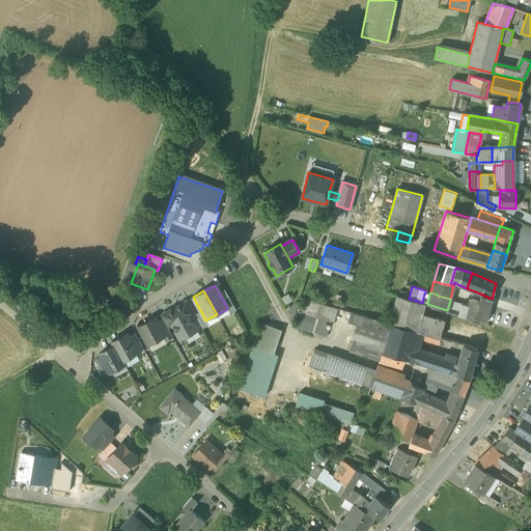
[(480,294),(478,302),(471,300),(469,306),(450,300),(447,310),(446,312),(457,315),(473,320),(474,320),(484,324),(493,299),(492,299),(480,294)]
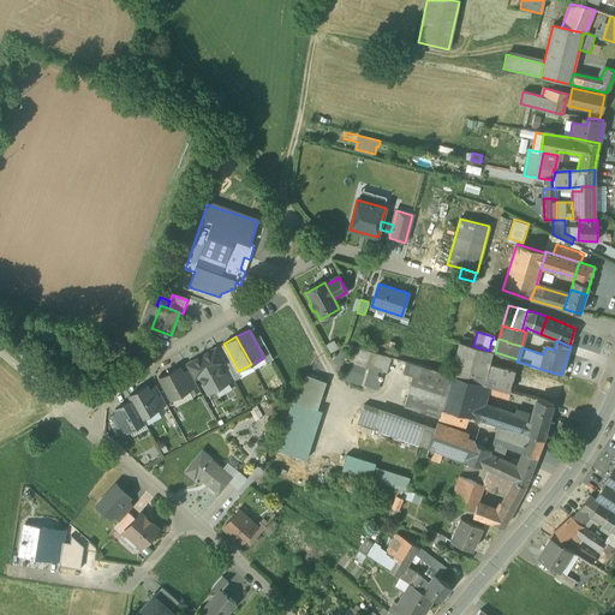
[(473,346),(459,342),(449,375),(482,384),(483,384),(489,364),(493,352),(489,351),(473,346)]
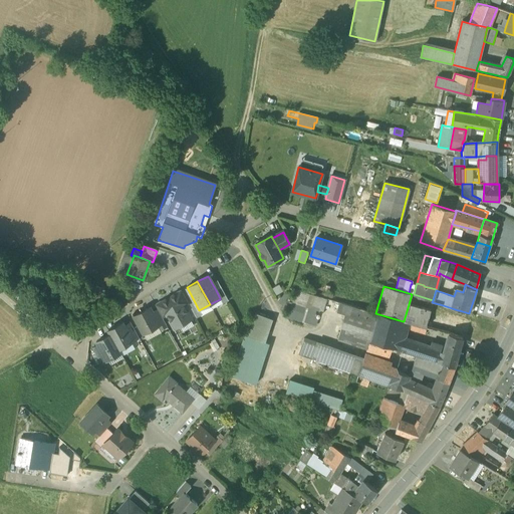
[(228,300),(221,287),(216,290),(220,298),(220,299),(222,303),(228,300)]
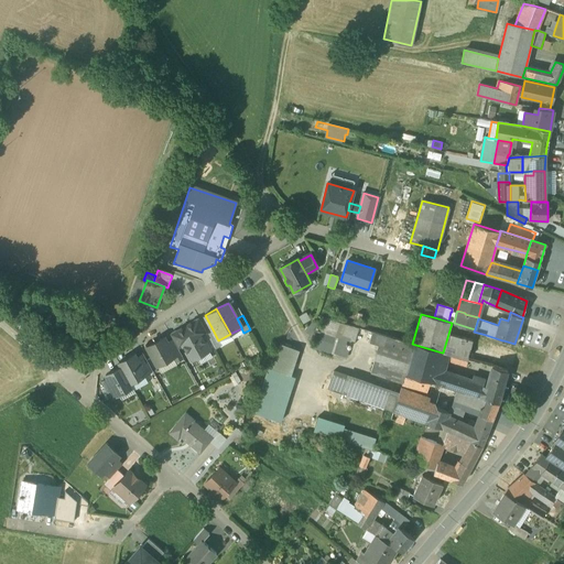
[(358,327),(325,317),(316,349),(340,357),(347,337),(355,339),(358,327)]
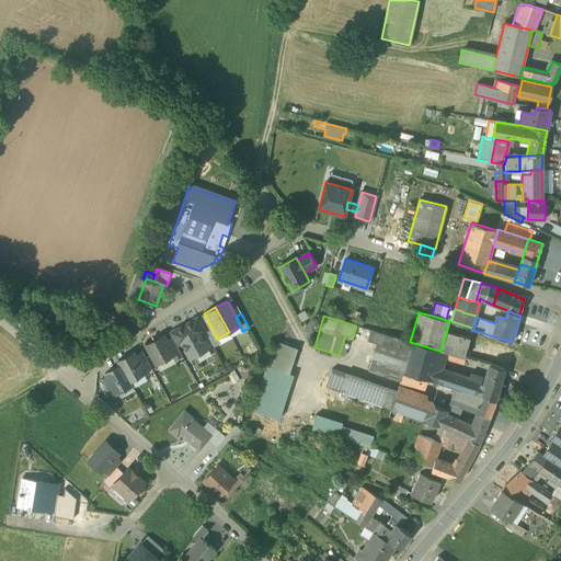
[(197,317),(191,321),(192,322),(193,322),(199,334),(206,331),(197,317)]
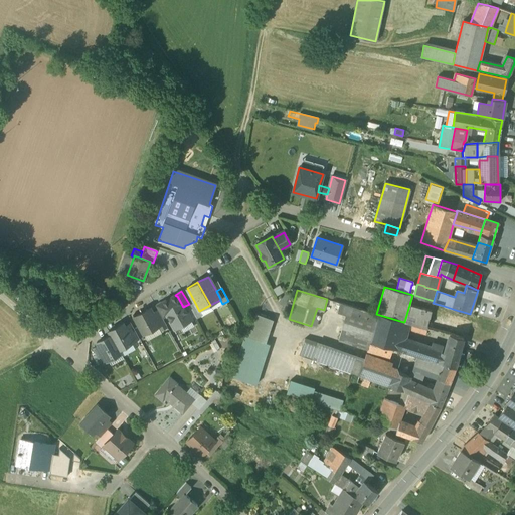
[(162,304),(168,316),(171,323),(176,320),(179,326),(190,320),(183,307),(177,296),(176,296),(162,304)]
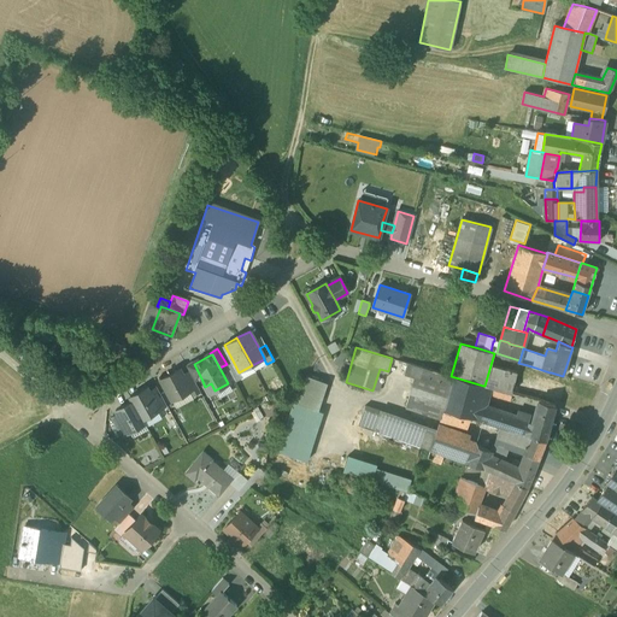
[(194,364),(193,362),(186,366),(189,372),(194,382),(201,378),(194,364)]
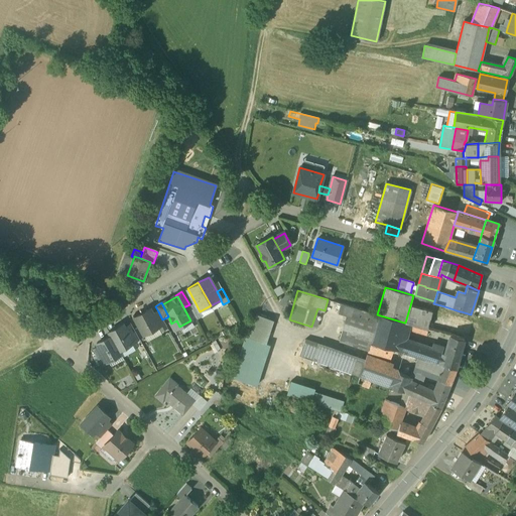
[(196,303),(189,306),(198,319),(203,316),(200,311),(196,303)]
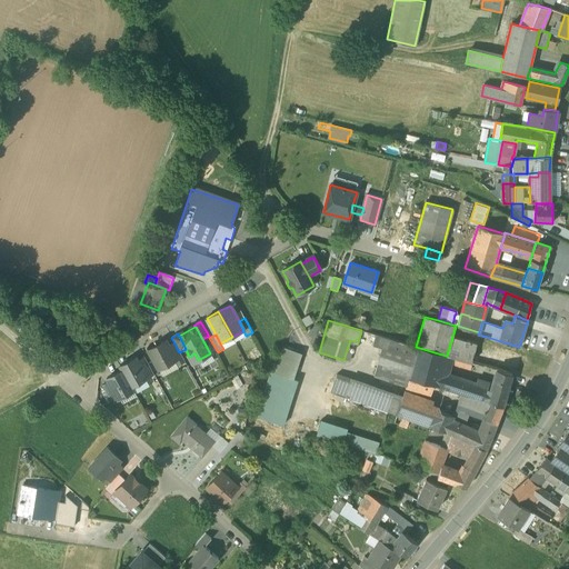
[(416,347),(376,335),(372,346),(382,348),(373,377),(406,386),(416,347)]
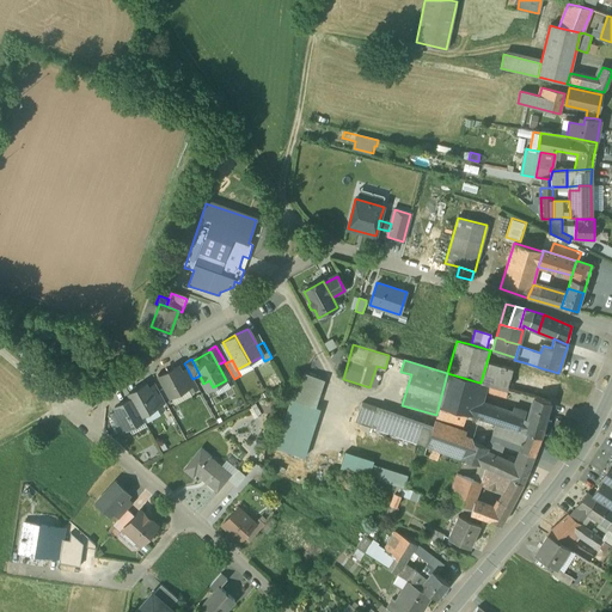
[(512,369),(487,362),(481,383),(501,389),(507,390),(509,378),(510,378),(512,369)]
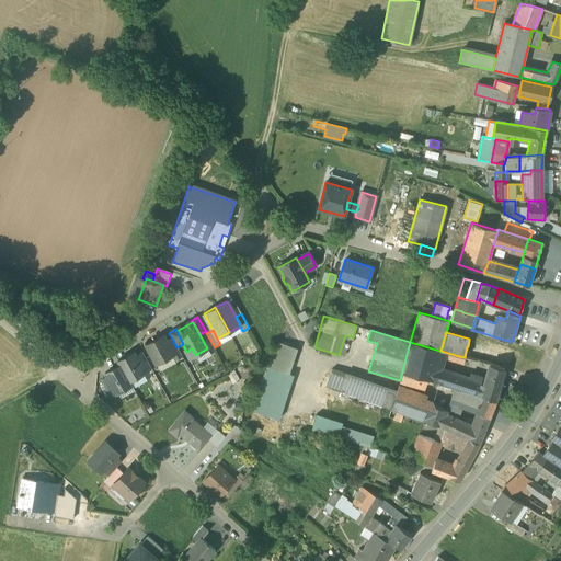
[(167,342),(163,336),(146,345),(156,364),(172,355),(173,354),(165,342),(167,342)]
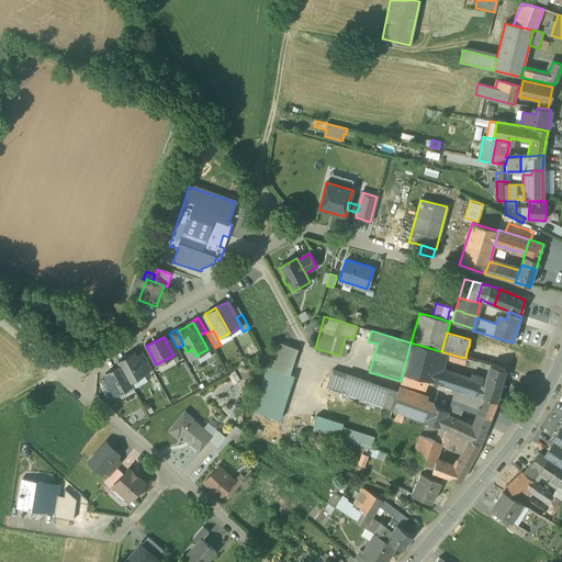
[(177,348),(172,339),(167,343),(166,343),(173,355),(172,356),(175,360),(182,357),(177,348)]
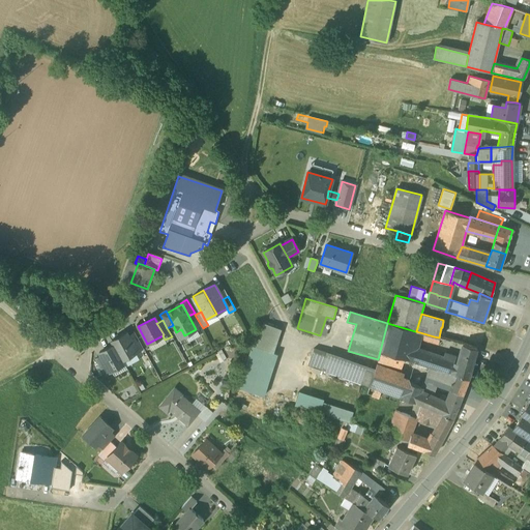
[(281,329),(263,323),(255,347),(252,346),(238,388),(264,395),(277,354),(273,352),(281,329)]
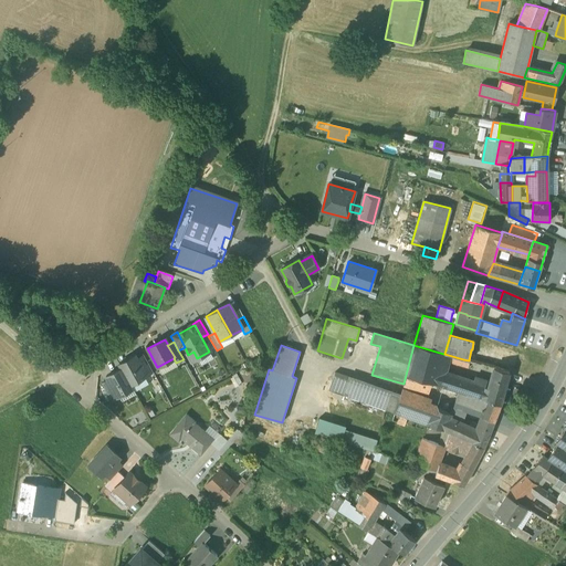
[(443,354),(413,345),(404,384),(428,391),(430,383),(436,384),(438,373),(442,358),(443,354)]
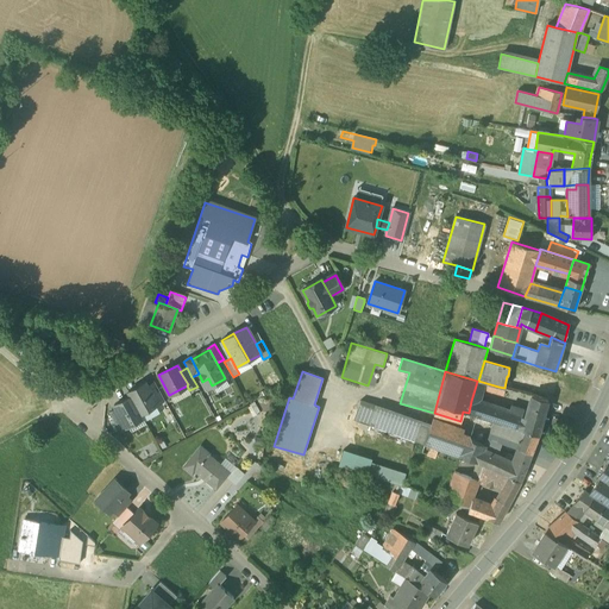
[(478,381),(477,381),(476,385),(497,391),(498,387),(478,381)]
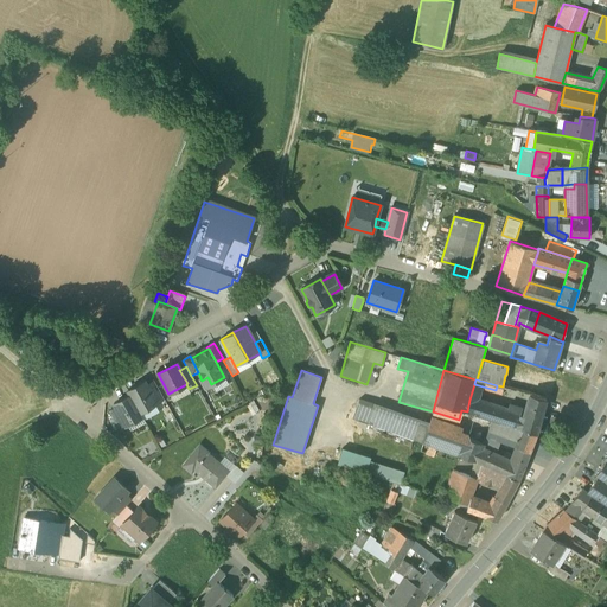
[(145,382),(128,390),(131,395),(140,413),(157,403),(146,385),(147,385),(145,382)]
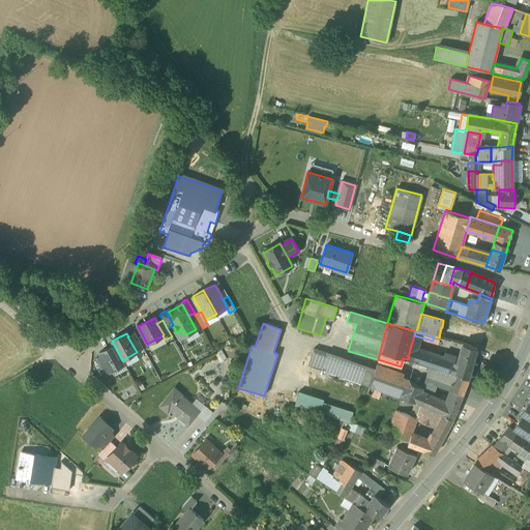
[(143,348),(135,333),(128,336),(127,336),(137,352),(143,348)]
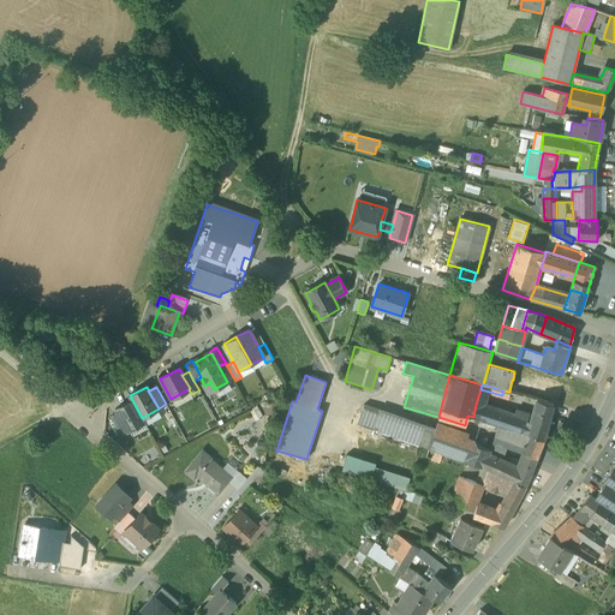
[(533,408),(529,422),(521,419),(518,429),(525,431),(543,440),(550,413),(553,405),(536,399),(533,408)]
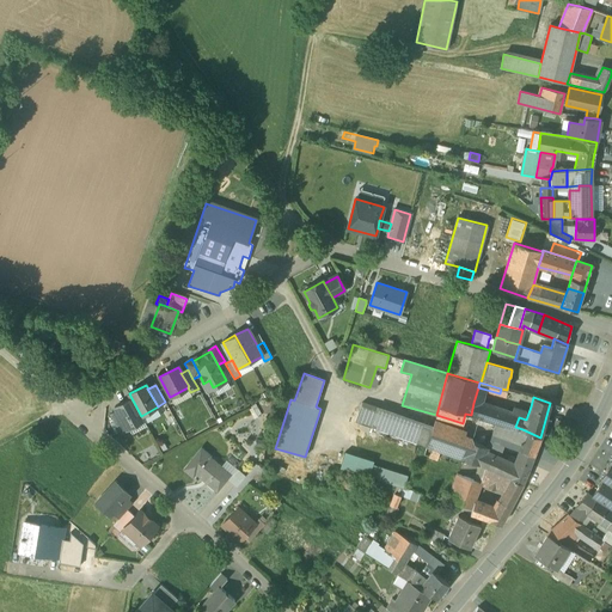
[(132,398),(115,408),(116,411),(117,411),(127,429),(144,420),(141,416),(132,398)]
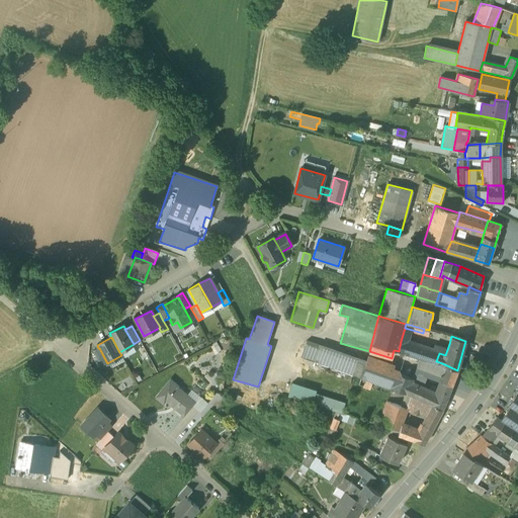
[(319,345),(306,341),(300,357),(313,361),(319,345)]
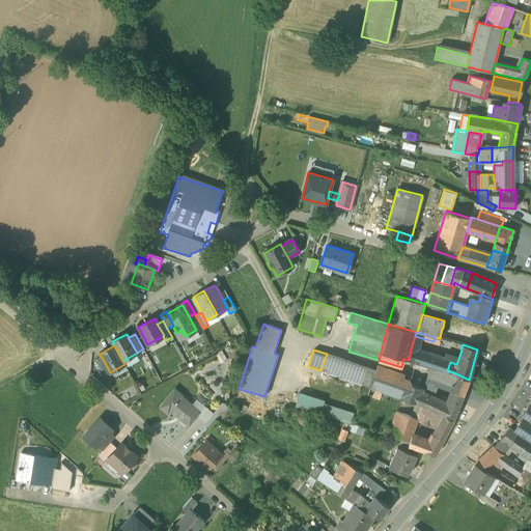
[(450,362),(411,350),(409,360),(430,367),(445,371),(445,370),(447,370),(450,362)]
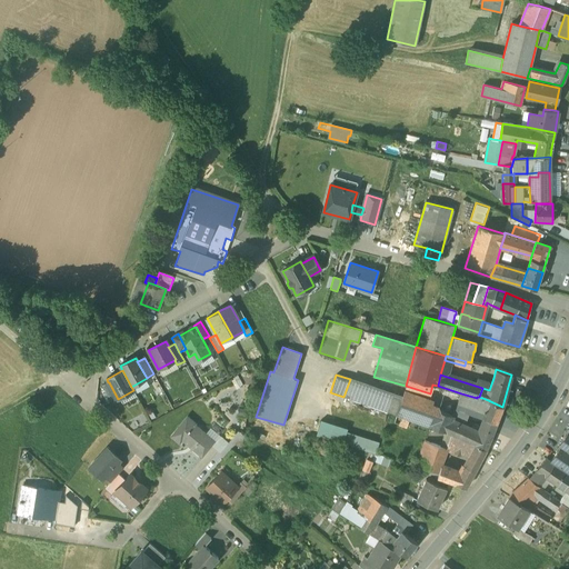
[(237,377),(231,380),(237,389),(242,386),(237,377)]
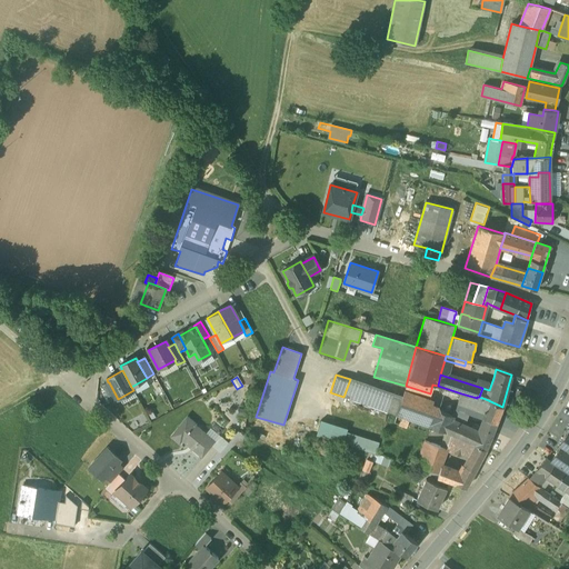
[(402,395),(350,379),(343,397),(377,408),(381,395),(400,401),(402,395)]
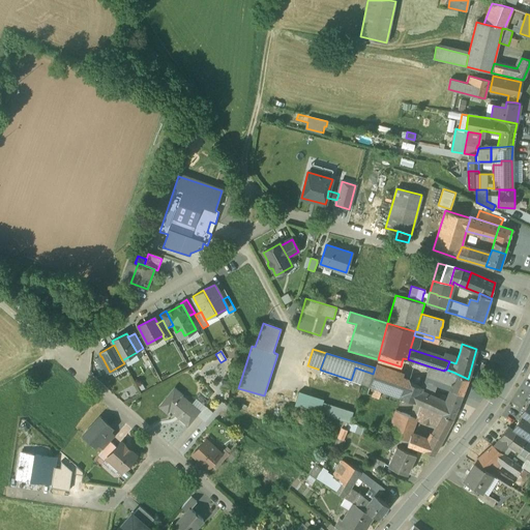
[(110,372),(101,356),(100,356),(94,359),(104,375),(110,372)]
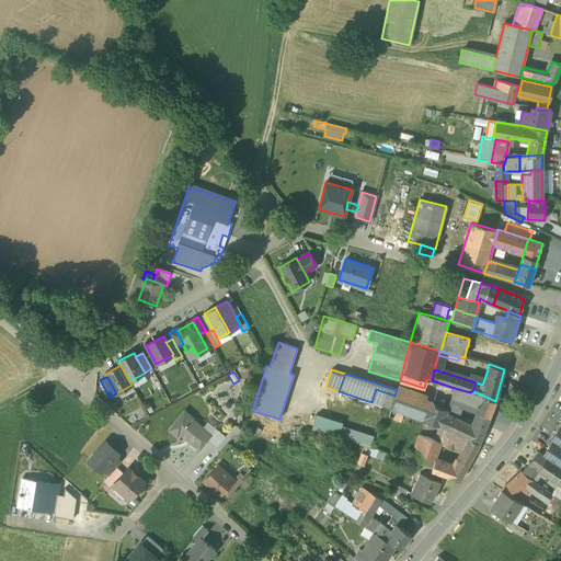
[(470,392),(455,388),(449,403),(477,413),(474,405),(476,401),(473,401),(474,398),(477,398),(479,393),(472,391),(470,391),(470,392)]
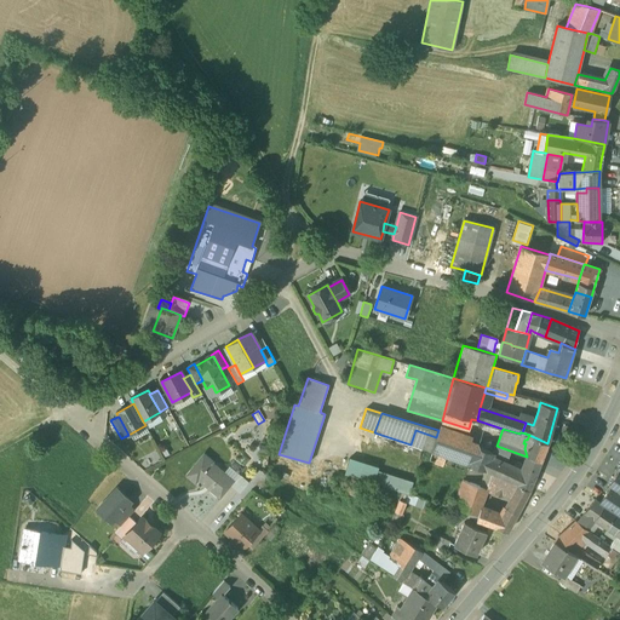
[(436,437),(415,430),(411,445),(431,452),(436,437)]
